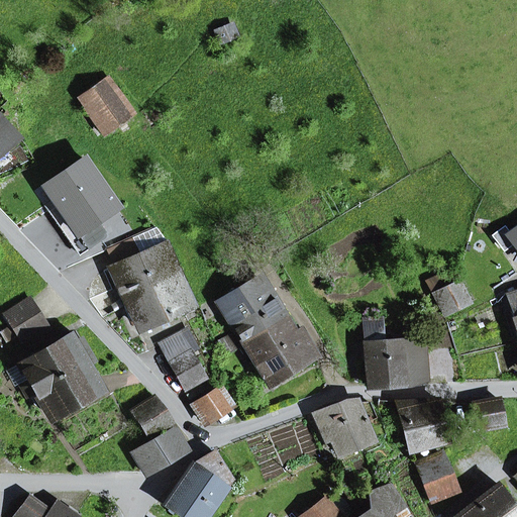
[(233,24),(212,31),(217,47),(238,40),(233,24)]
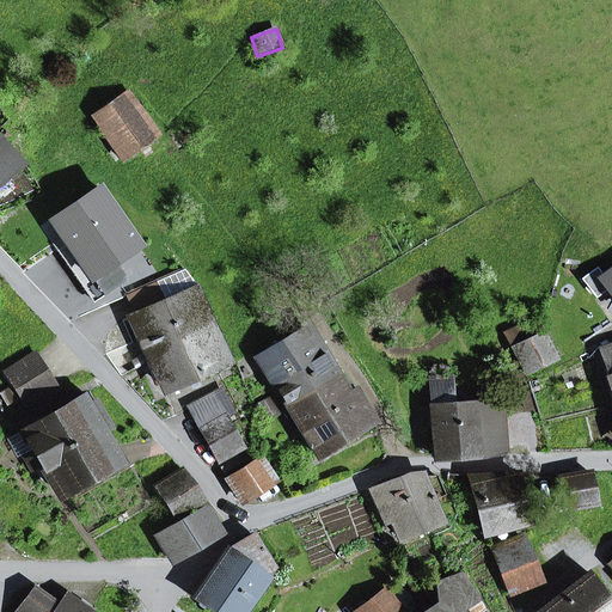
[(91,116),(120,158),(155,133),(127,92),(91,116)]
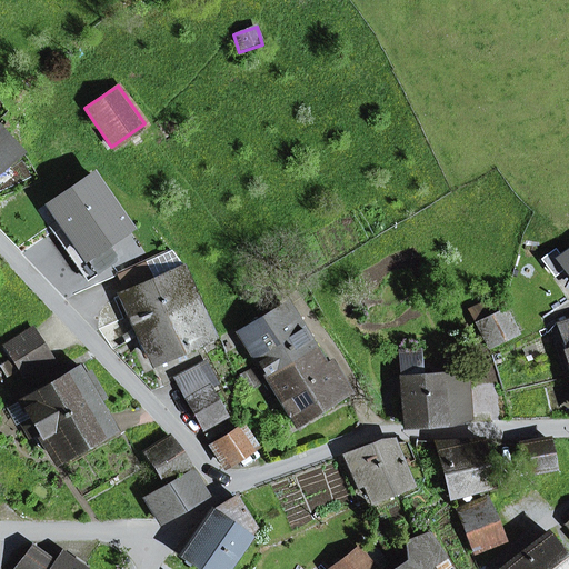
[(0,168),(20,151),(0,128),(0,168)]
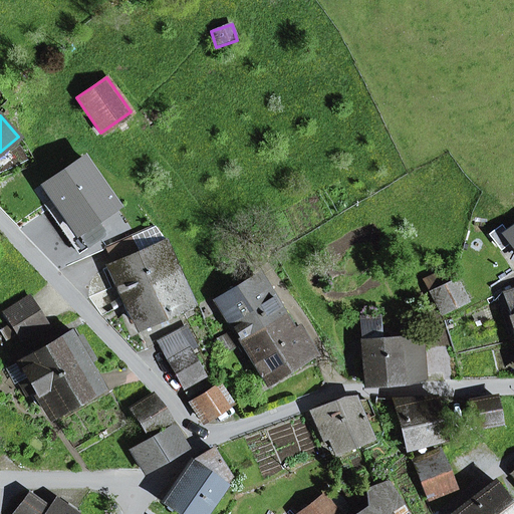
[(78,186),(83,193),(103,179),(90,160),(79,159),(75,162),(71,158),(40,173),(45,182),(57,200),(78,186)]
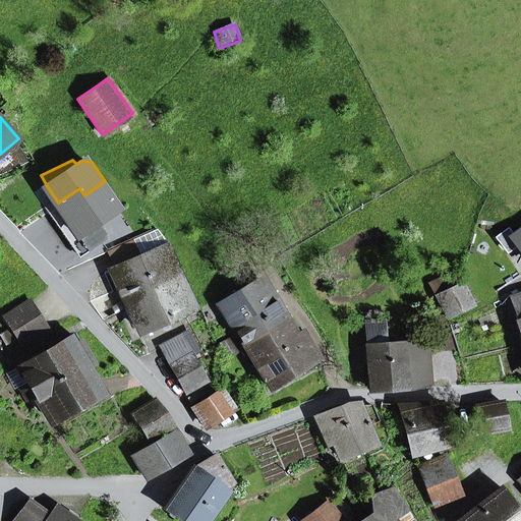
[(74,228),(117,200),(105,181),(84,195),(79,188),(58,203),(74,228)]
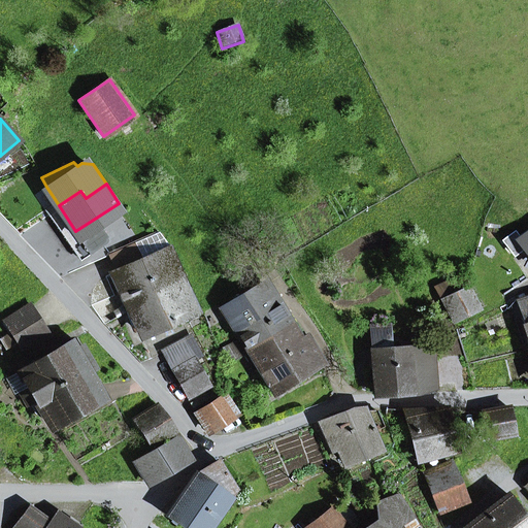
[(107,237),(117,252),(129,244),(120,230),(107,237)]
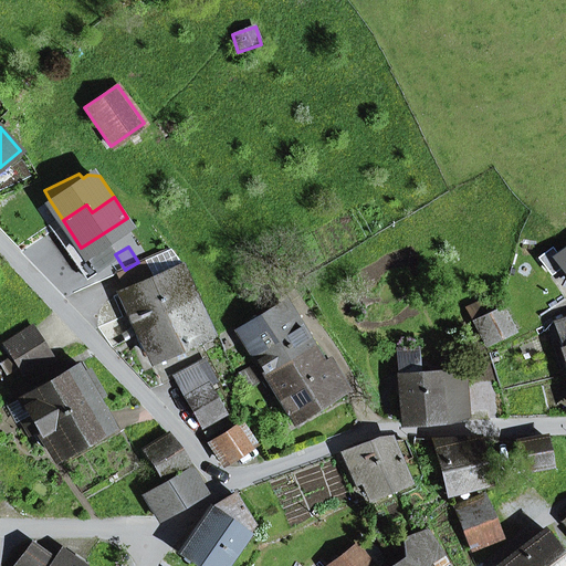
[(112,265),(103,249),(76,263),(85,279),(112,265)]
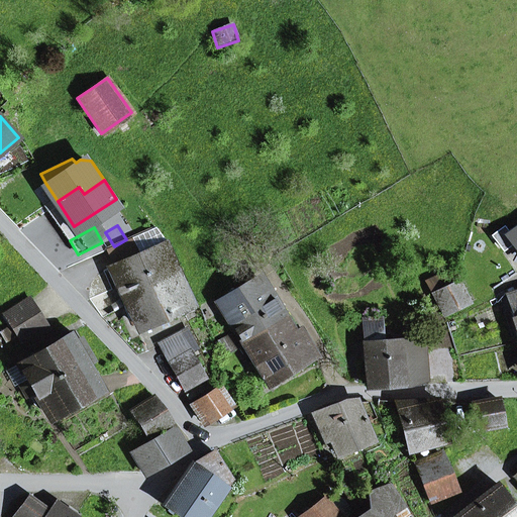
[(511,238),(516,246),(516,228),(515,230),(514,228),(508,232),(504,227),(492,236),(500,247),(511,238)]
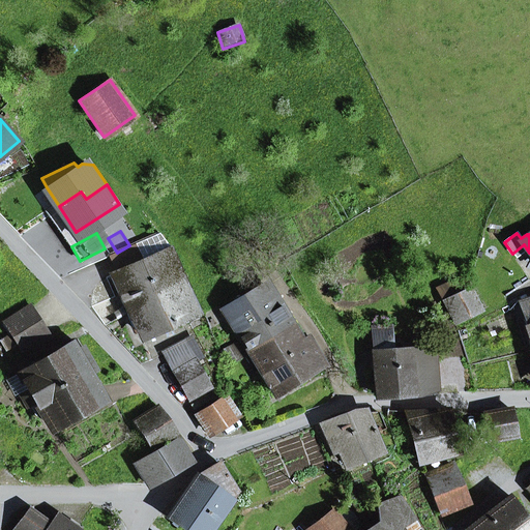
[(176,283),(173,274),(181,270),(172,249),(160,234),(110,257),(116,273),(131,311),(159,300),(156,291),(176,283)]
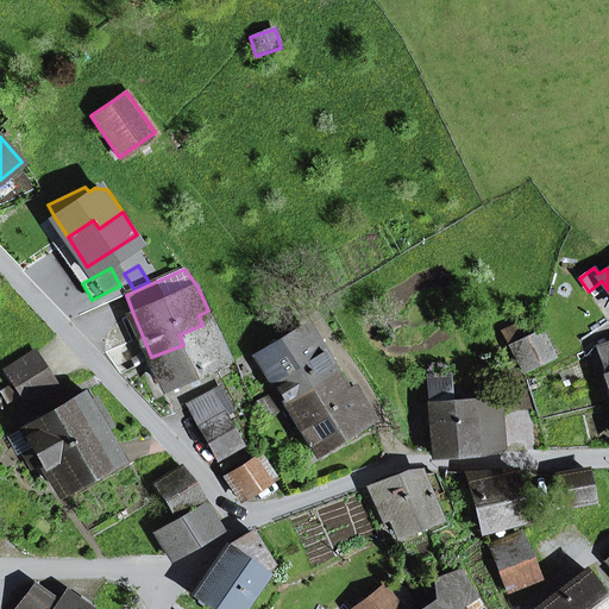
[(221,362),(228,359),(208,311),(199,315),(202,325),(180,334),(183,345),(151,357),(164,388),(223,365),(221,362)]
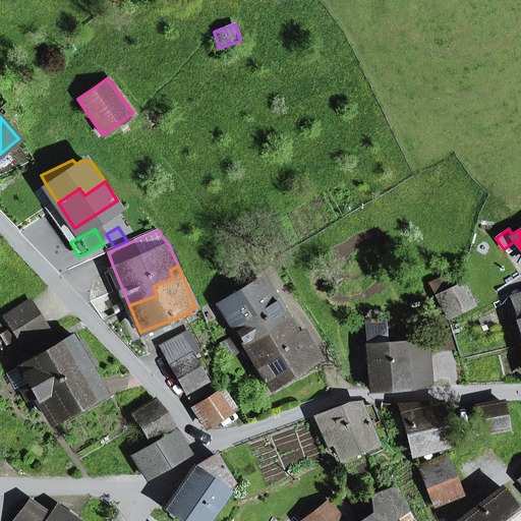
[(455,273),(437,281),(443,293),(460,284),(455,273)]
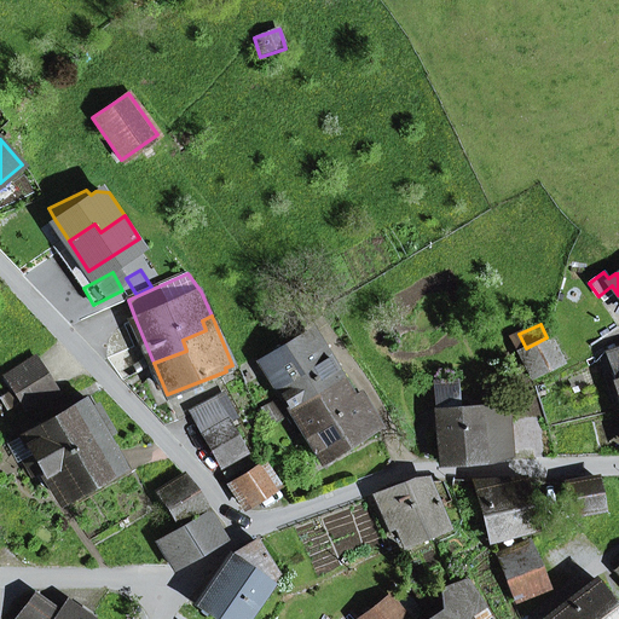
[(381,428),(363,398),(354,404),(311,333),(261,363),(282,398),(290,411),(322,463),(381,428)]
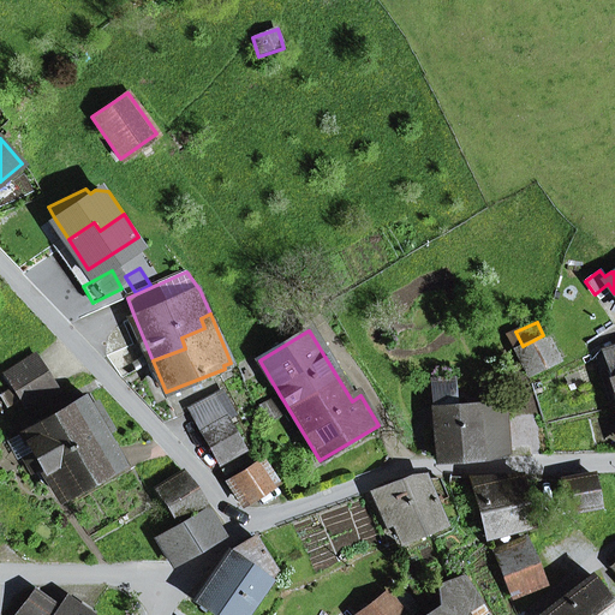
[(559,358),(547,334),(543,335),(523,346),(513,350),(525,375),(559,358)]
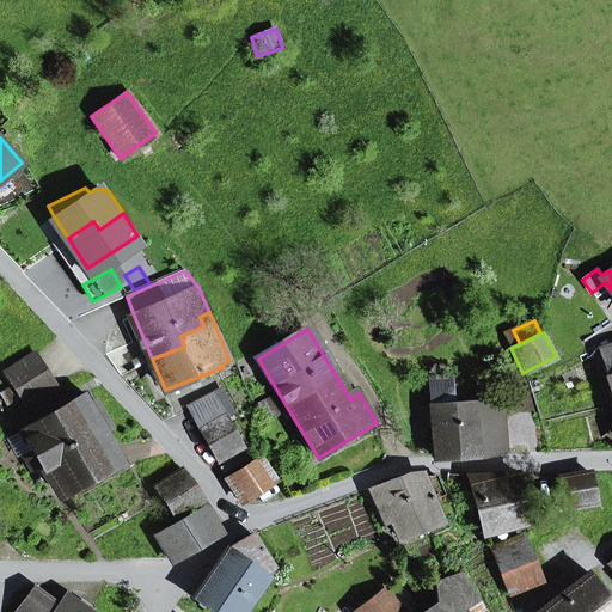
[(611,346),(600,350),(610,377),(611,375),(611,346)]
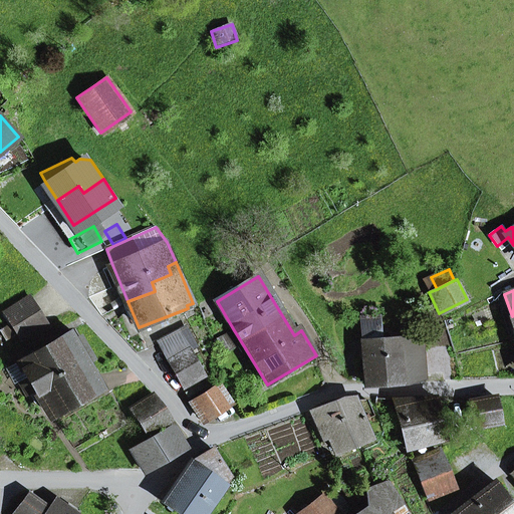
[(3,314),(21,341),(47,324),(30,297),(3,314)]
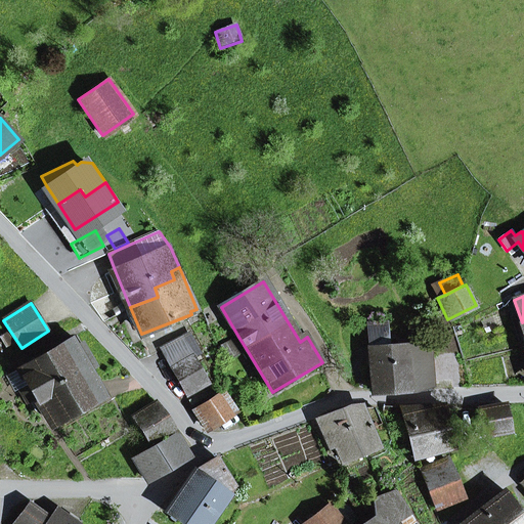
[(369,326),(372,392),(430,388),(428,344),(386,347),(386,324),(369,326)]
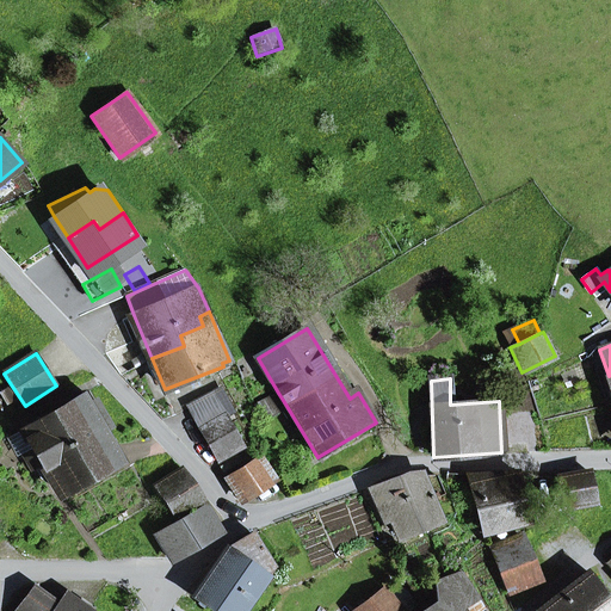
[(17,400),(11,389),(1,394),(7,405),(17,400)]
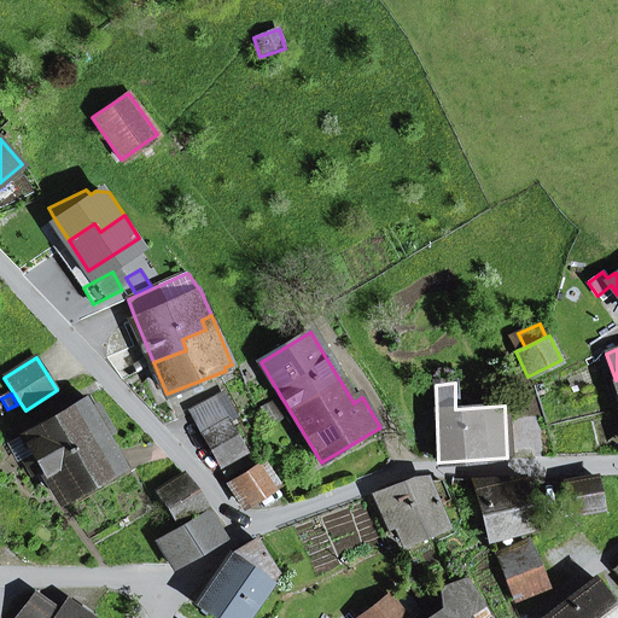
[(235,417),(225,395),(192,412),(220,466),(246,453),(229,420),(235,417)]
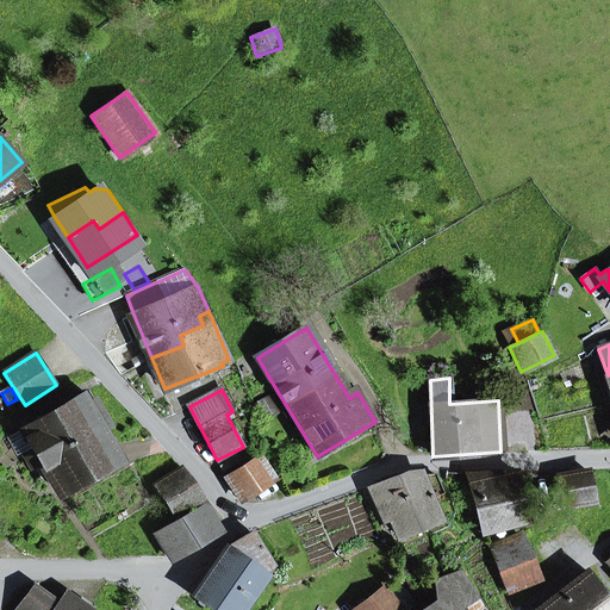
[(254,406),(262,419),(286,405),(278,392),(254,406)]
